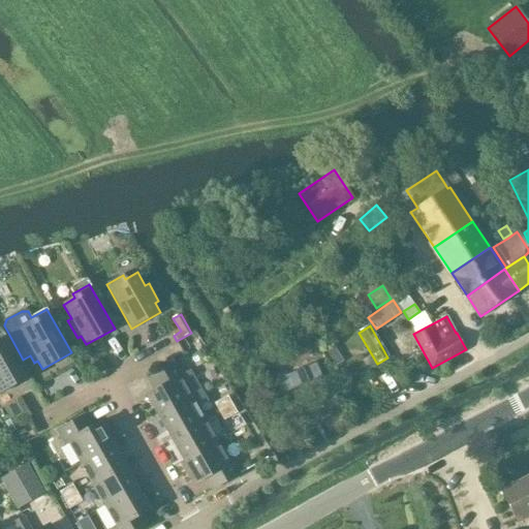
[(0,393),(28,377),(3,333),(0,335),(0,393)]
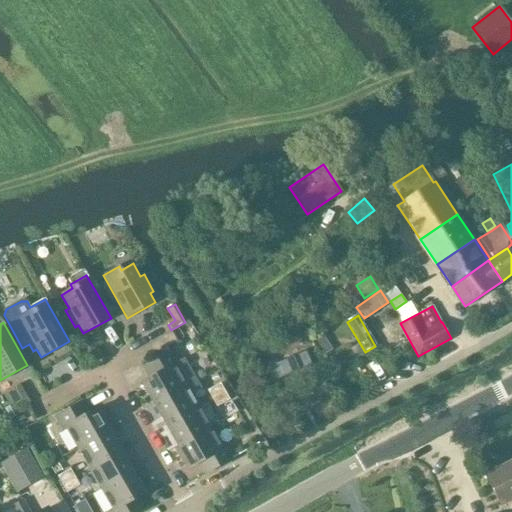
[(321,333),(314,337),(319,346),(326,342),(321,333)]
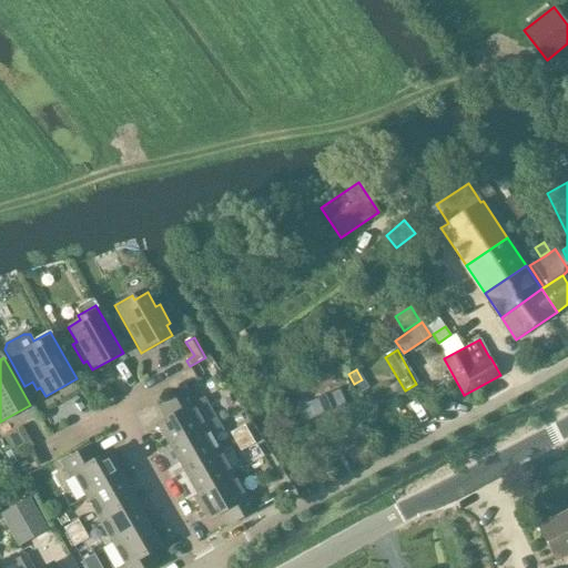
[(338,377),(305,399),(314,414),(348,391),(338,377)]
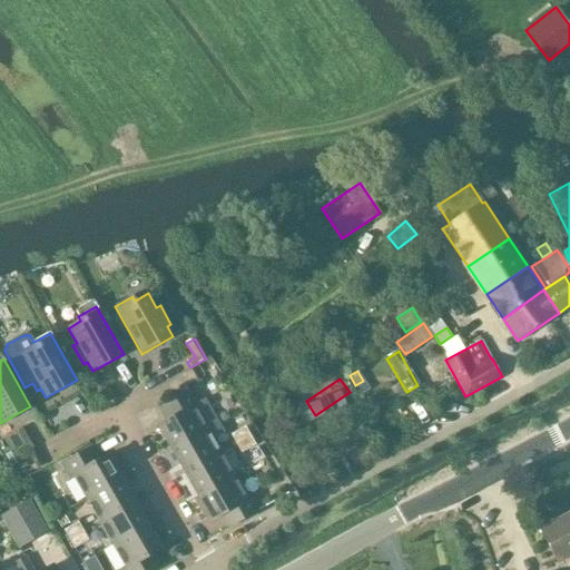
[(157,426),(172,451),(218,424),(215,419),(203,424),(193,408),(197,405),(189,392),(159,409),(166,422),(157,426)]
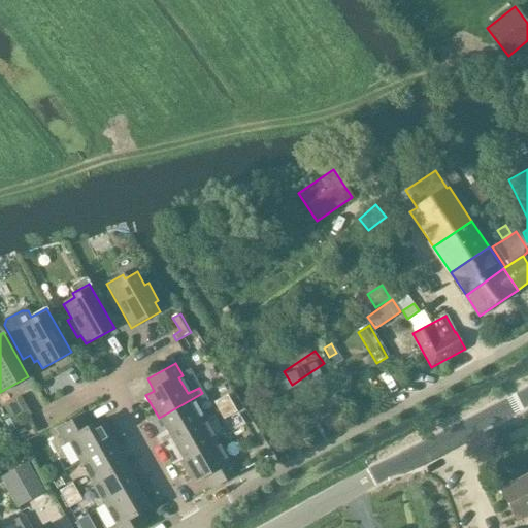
[(318,381),(323,390),(334,384),(329,374),(318,381)]
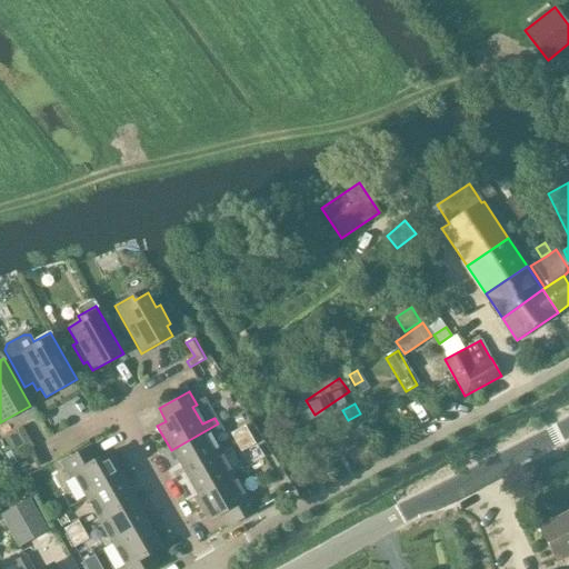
[(171,450),(185,473),(219,453),(212,442),(225,436),(218,422),(218,423),(171,450)]
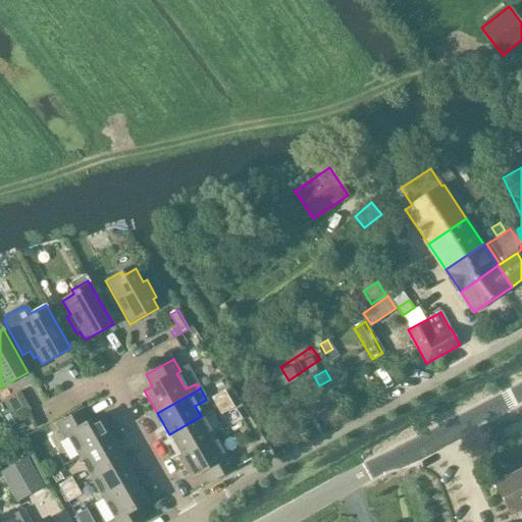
[(216,407),(228,400),(224,392),(211,399),(216,407)]
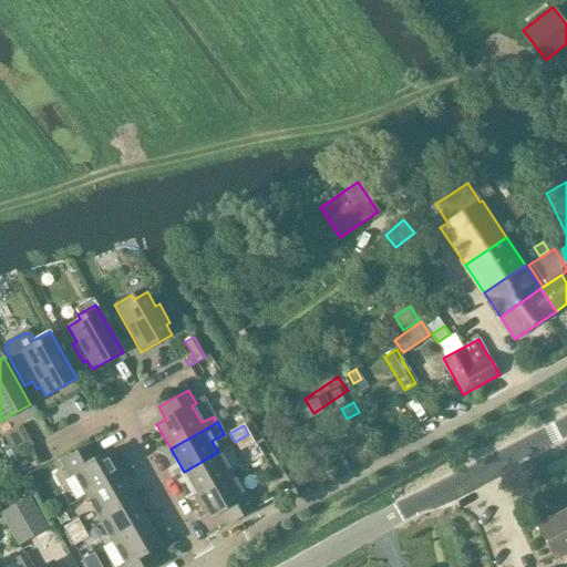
[(254,443),(248,434),(235,442),(239,451),(254,443)]
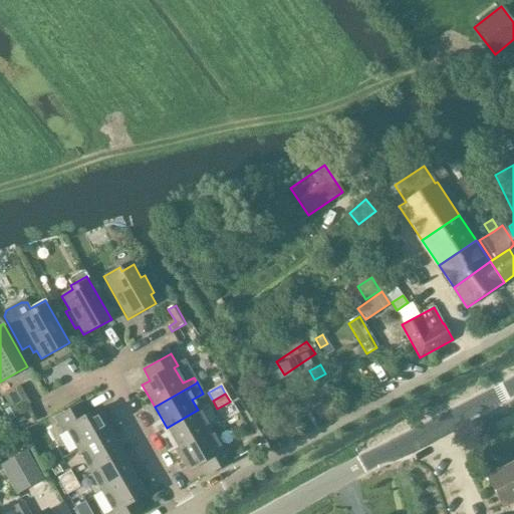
[(77,451),(108,433),(96,411),(88,416),(82,404),(55,420),(62,432),(66,430),(77,451)]
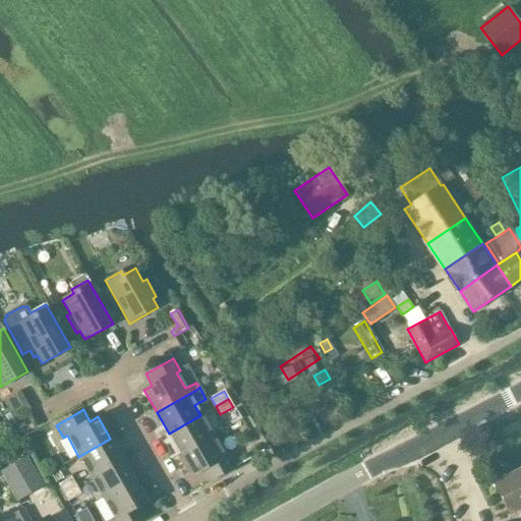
[(180,454),(213,437),(200,415),(169,433),(168,433),(180,454)]
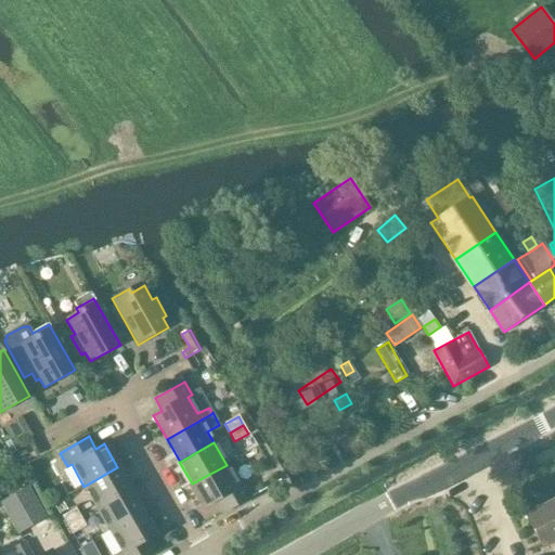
[(239,487),(227,465),(192,483),(206,507),(215,502),(221,515),(250,498),(243,485),(239,487)]
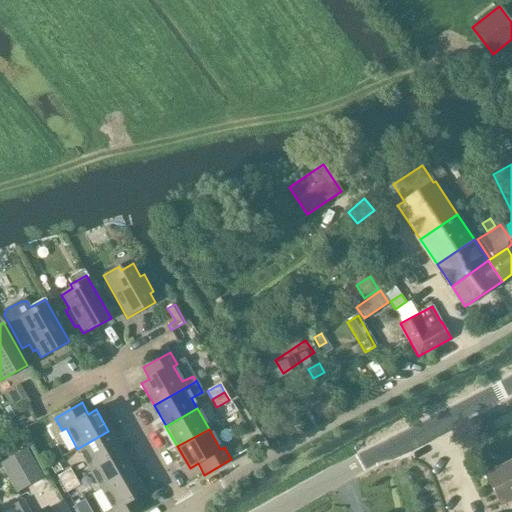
[(77,449),(89,469),(120,451),(108,431),(77,449)]
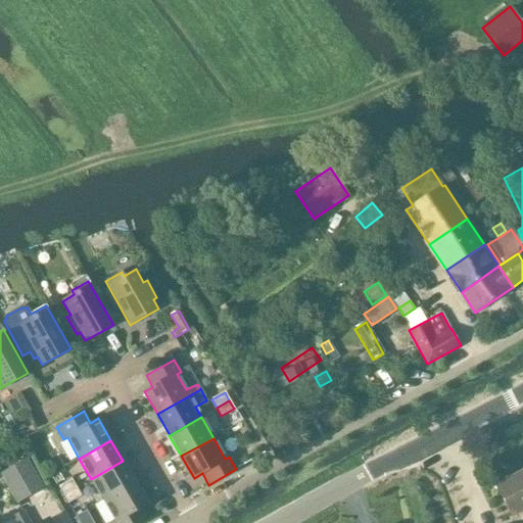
[(17,503),(42,488),(26,461),(1,474),(17,503)]
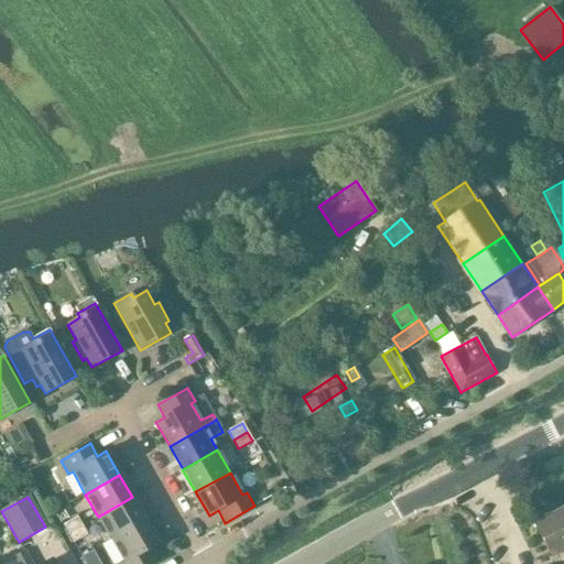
[(111,540),(145,520),(132,497),(98,517),(111,540)]
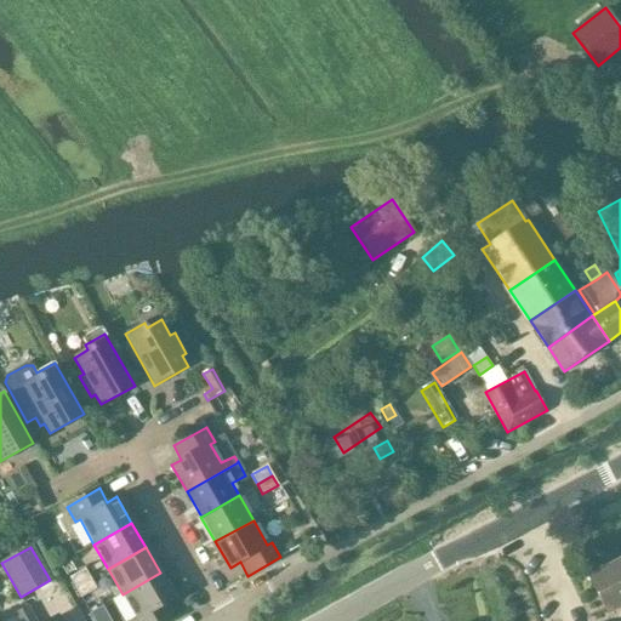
[(608,614),(620,605),(620,559),(588,577),(608,614)]
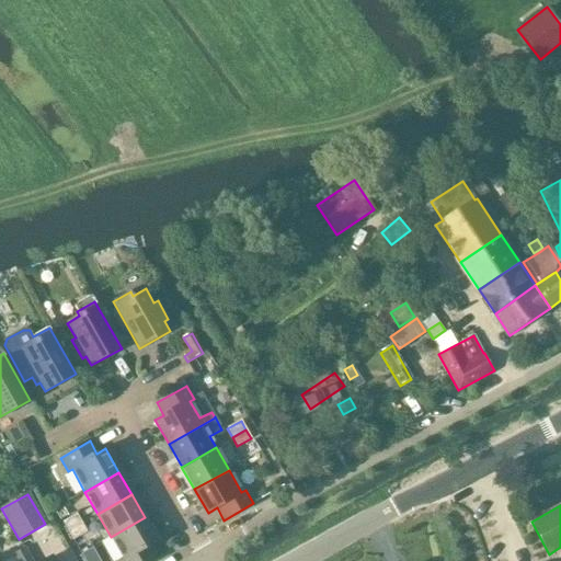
[(63,523),(68,531),(81,524),(77,514),(63,523)]
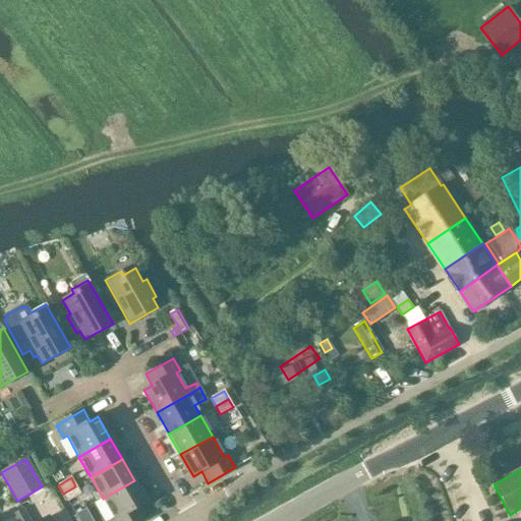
[(148,503),(134,480),(103,499),(115,520),(111,520),(140,520),(146,519),(138,507),(148,503)]
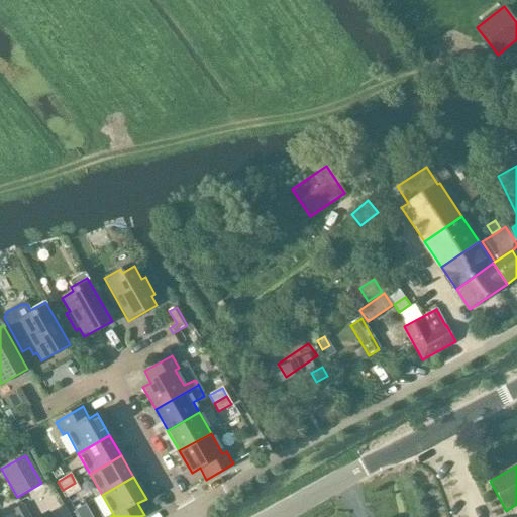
[(75,483),(63,490),(68,499),(80,491),(75,483)]
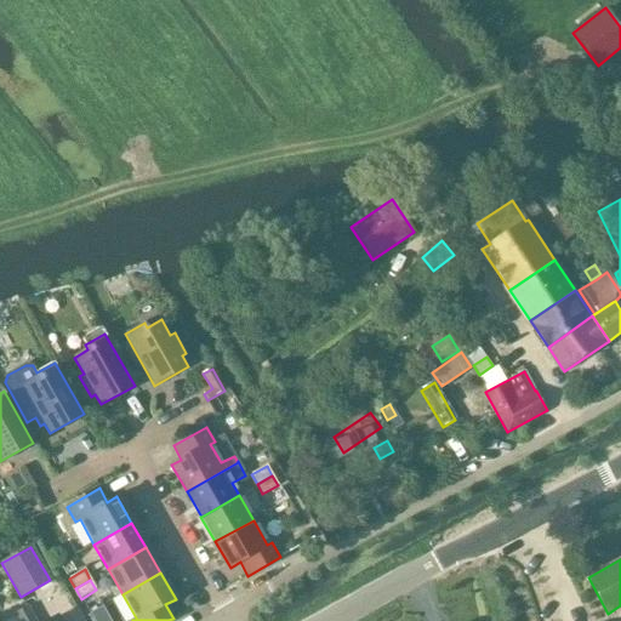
[(102,607),(90,614),(93,620),(103,620),(108,619),(102,607)]
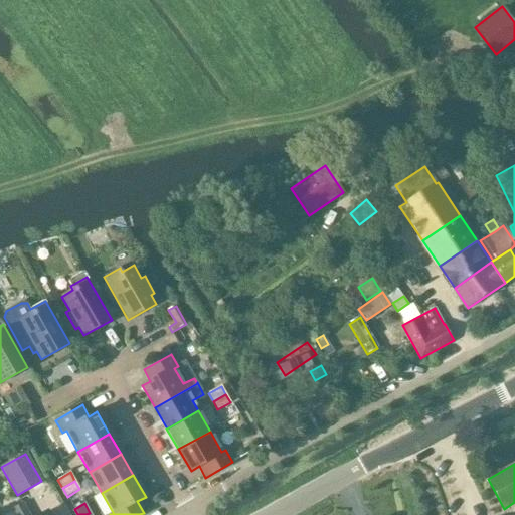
[(12,510),(15,514),(48,514),(47,512),(41,514),(28,514),(22,504),(12,510)]
